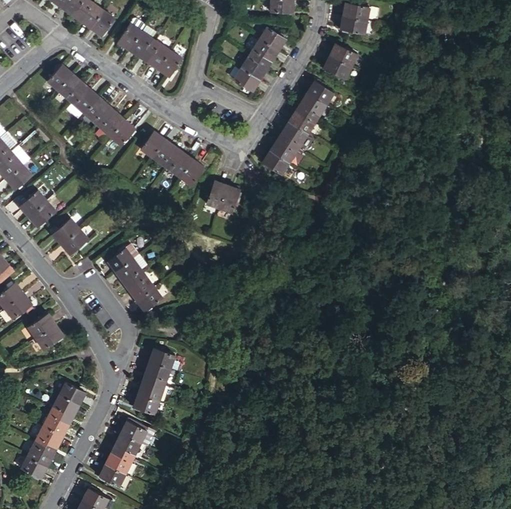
[(66,0),(61,8),(75,18),(88,0),(66,0)]
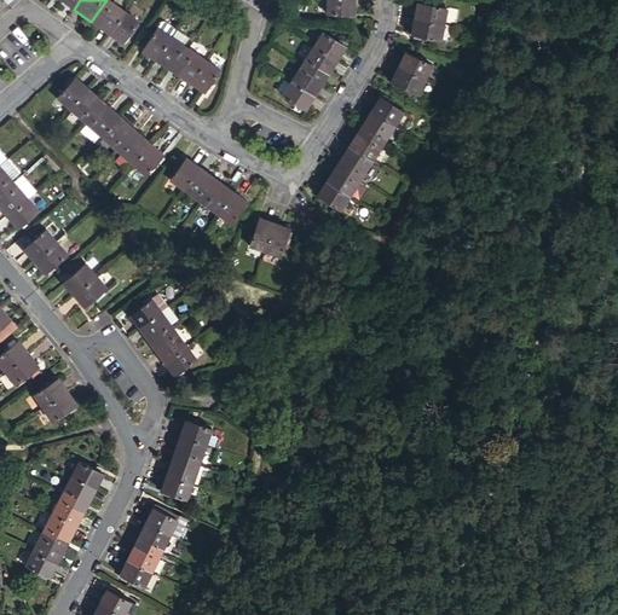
[(108,34),(123,12),(107,0),(91,22),(108,34)]
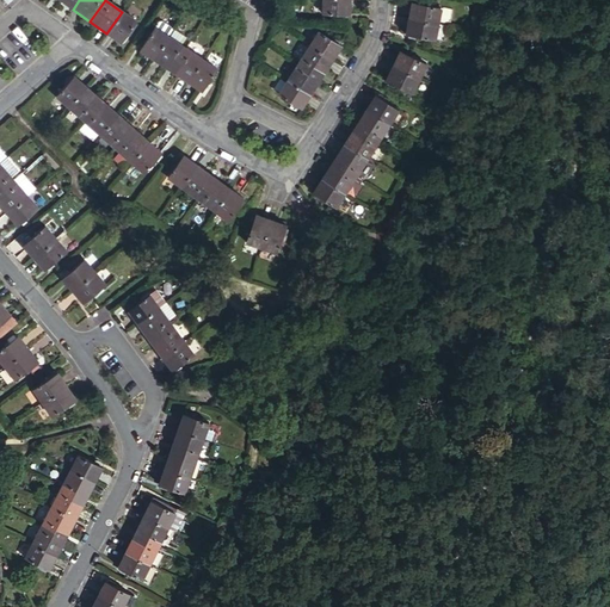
[(350,2),(322,1),(322,17),(349,18),(350,2)]
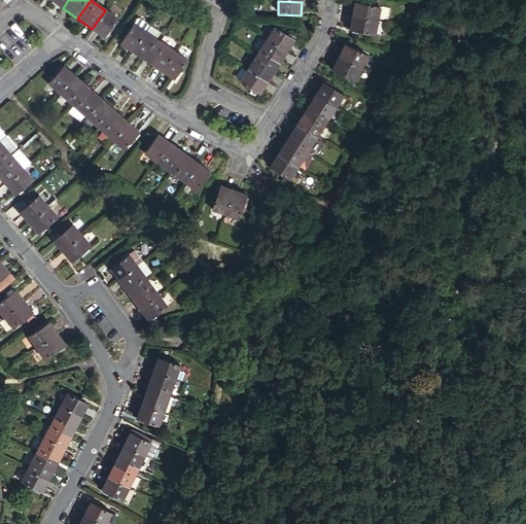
[(354,5),(352,19),(374,23),(376,9),(354,5)]
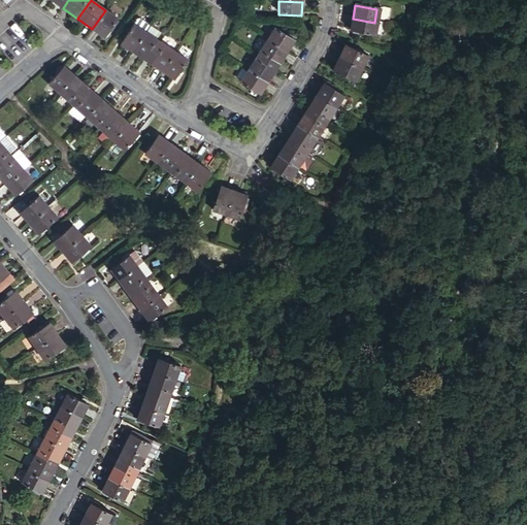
[(118,19),(105,10),(92,29),(104,37),(118,19)]
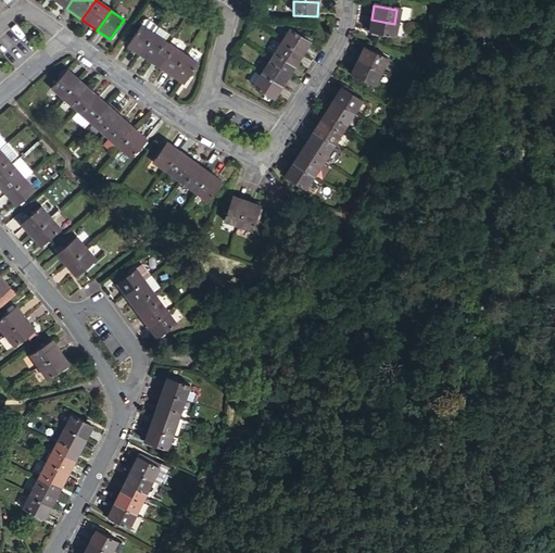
[(144,20),(141,25),(153,34),(159,26),(148,20),(144,20)]
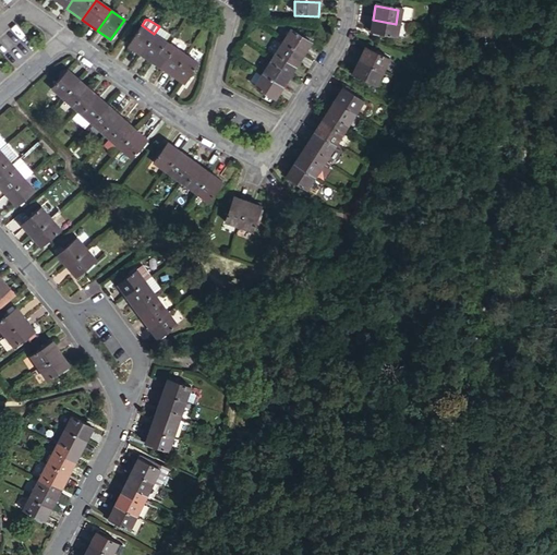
[(396,24),(373,20),(371,34),(394,39),(396,24)]
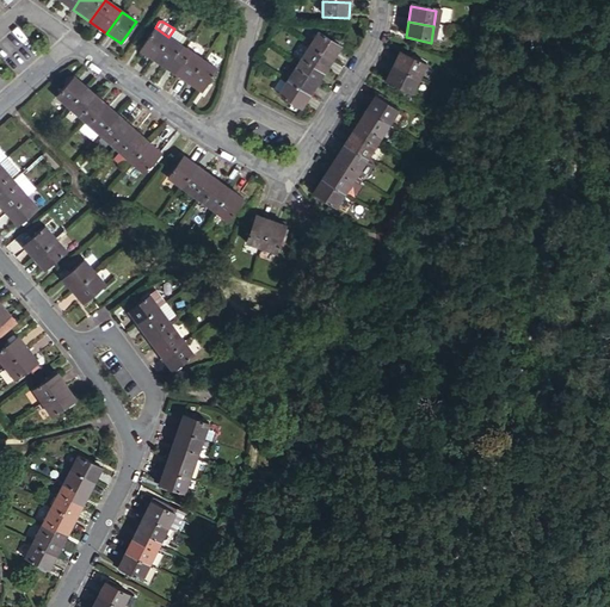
[(140,49),(154,59),(168,37),(155,28),(140,49)]
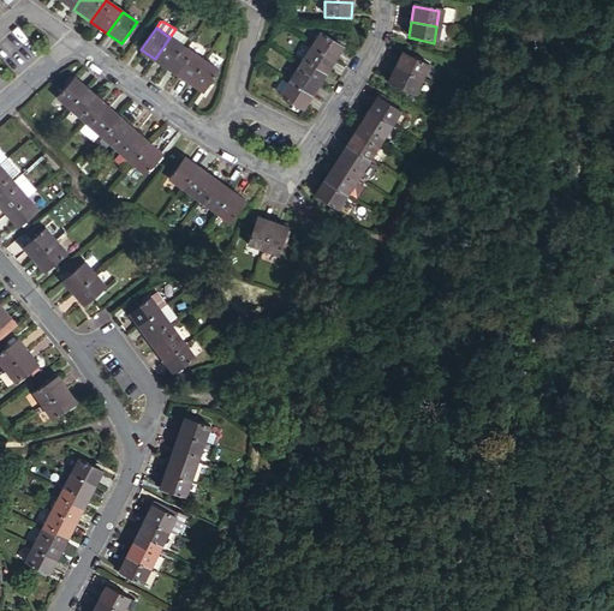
[(177,30),(171,37),(184,47),(190,39),(177,30)]
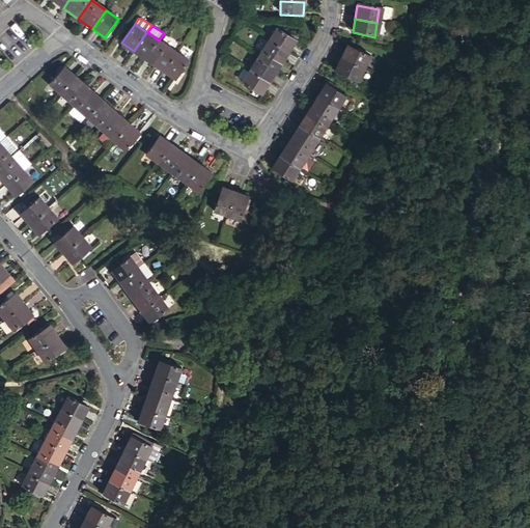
[(268,43),(287,55),(295,44),(275,31),(268,43)]
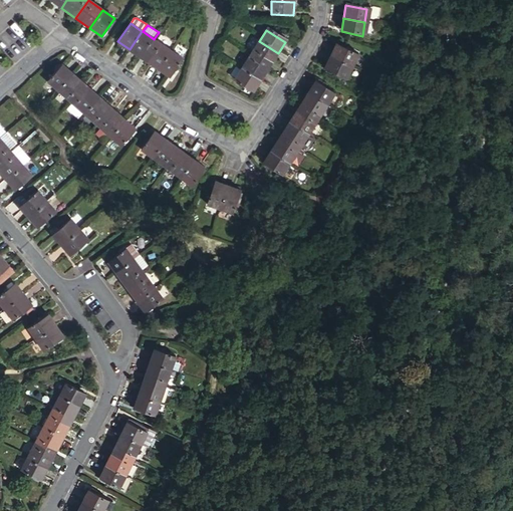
[(143,31),(142,31),(130,49),(144,59),(156,41),(154,39),(143,31)]
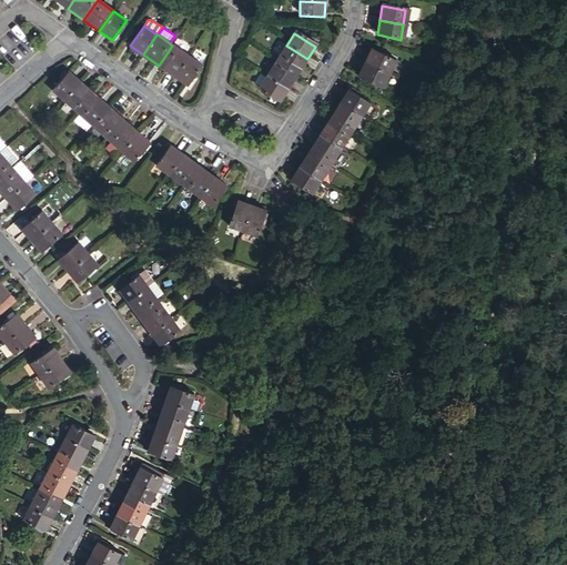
[(174,76),(188,56),(172,46),(159,66),(174,76)]
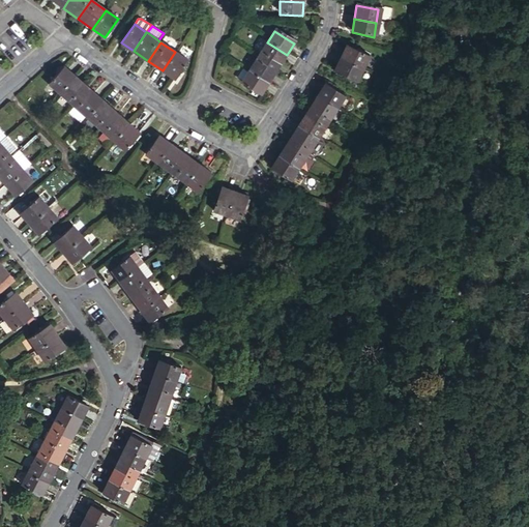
[(276,70),(287,55),(267,42),(257,58),(276,70)]
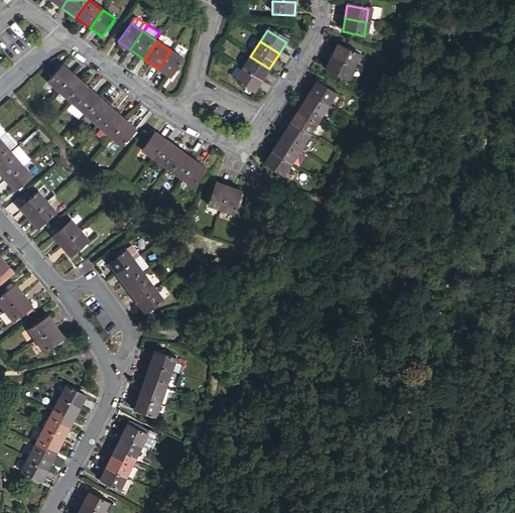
[(338,46),(331,58),(351,69),(357,56),(338,46)]
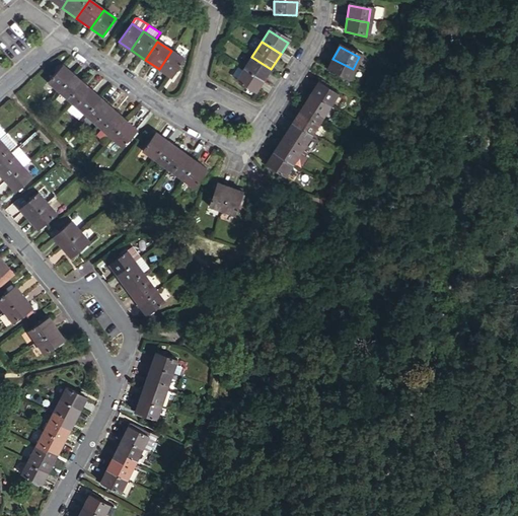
[(183,59),(171,51),(159,69),(171,77),(183,59)]
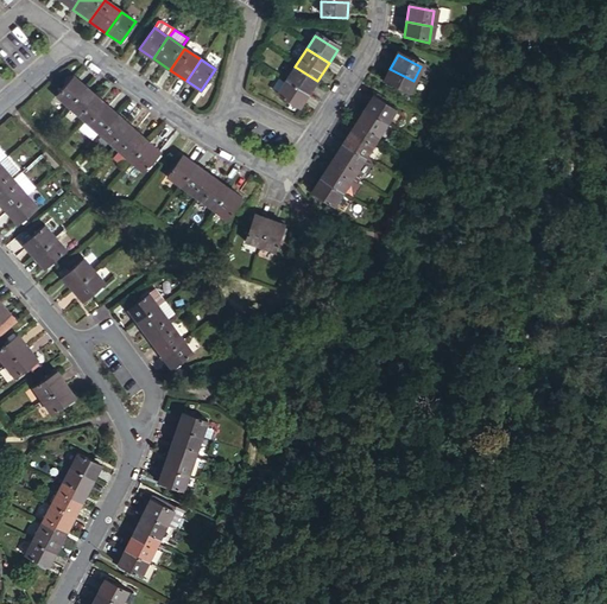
[(305,99),(317,81),(295,67),(283,84),(305,99)]
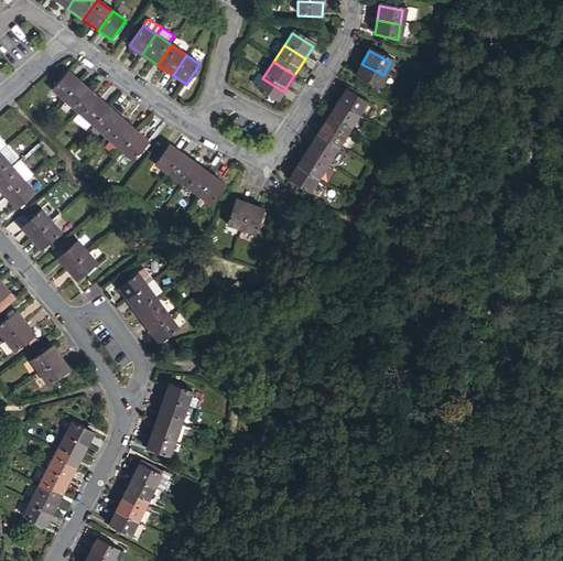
[(383,75),(361,64),(355,77),(376,89),(383,75)]
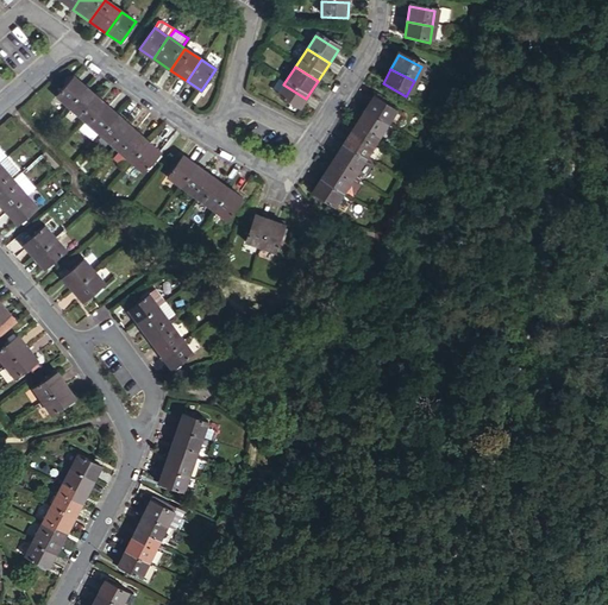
[(55,98),(68,108),(86,88),(73,76),(55,98)]
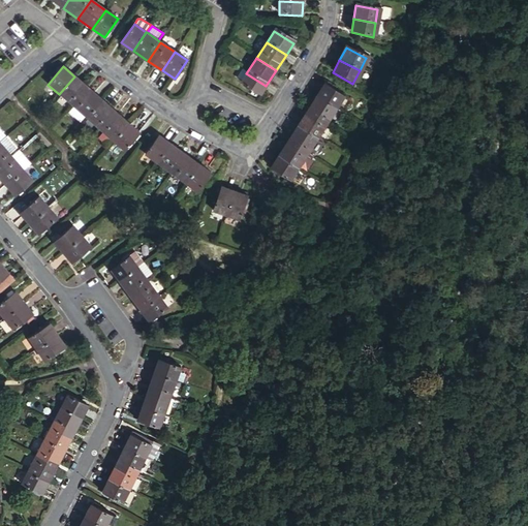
[(266,86),(246,73),(239,85),(258,97),(266,86)]
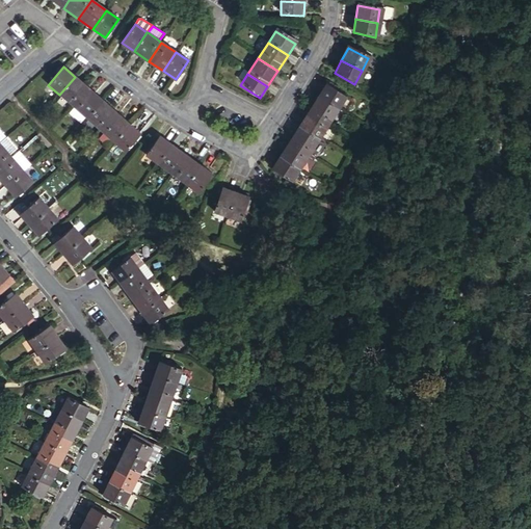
[(74,106),(89,88),(75,77),(59,95),(74,106)]
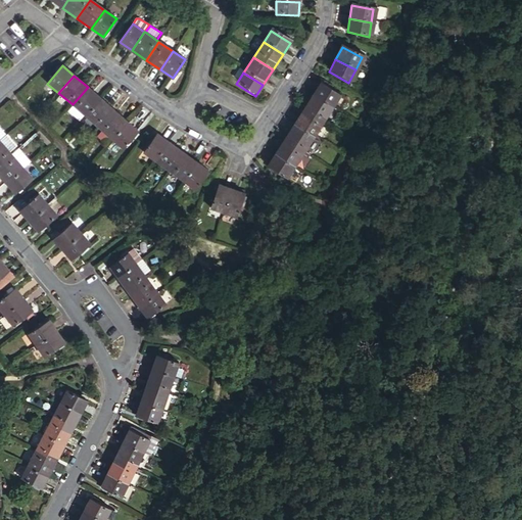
[(322,85),(314,98),(332,110),(340,98),(322,85)]
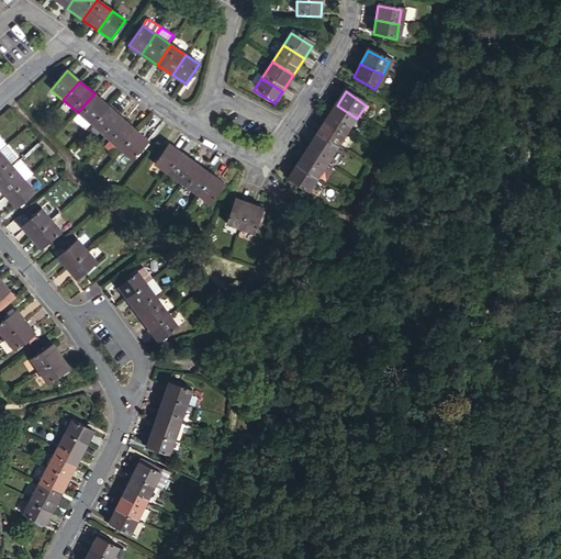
[(78,112),(92,125),(109,107),(94,93),(78,112)]
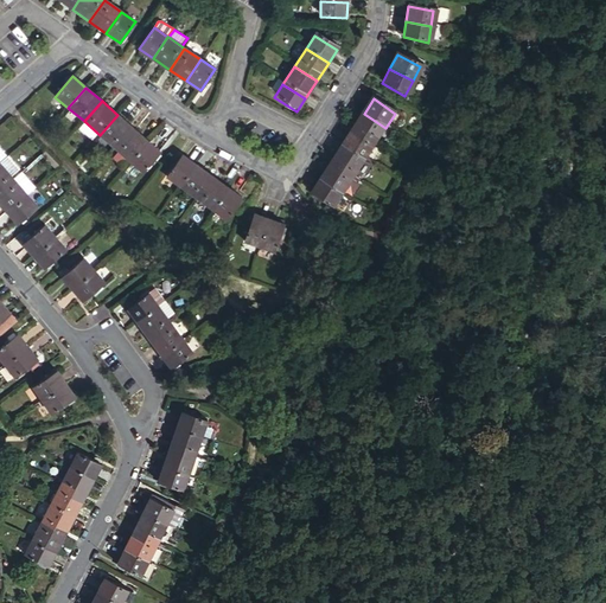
[(352,130),(374,146),(386,128),(364,114),(352,130)]
